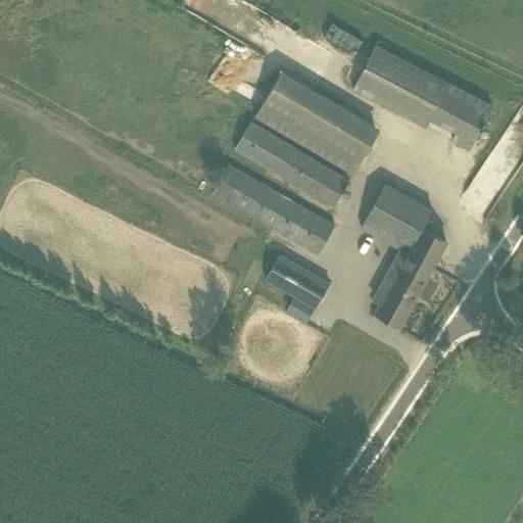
[(376,45),(351,89),(425,127),(430,119),(456,131),(452,140),(469,149),(491,105),(376,45)]
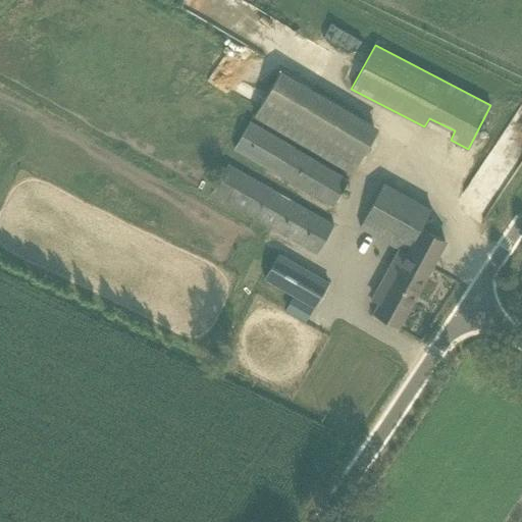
[(380,126),(281,70),(255,117),(353,172),(380,126)]
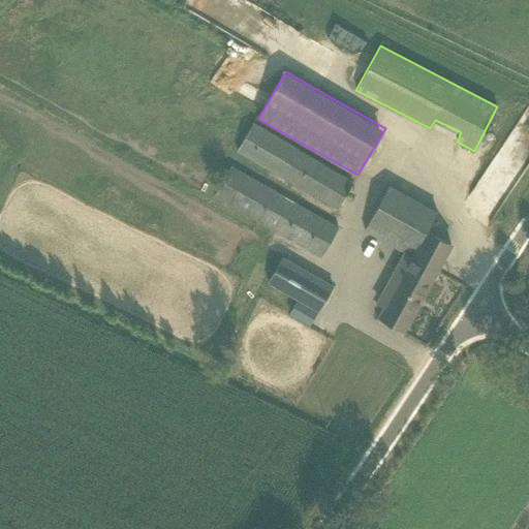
[(338,208),(353,180),(254,122),(238,150),(338,208)]
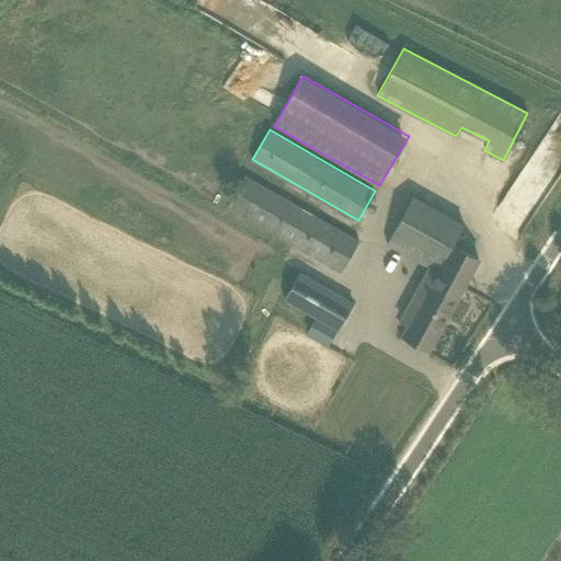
[(342,272),(359,240),(244,175),(227,207),(342,272)]
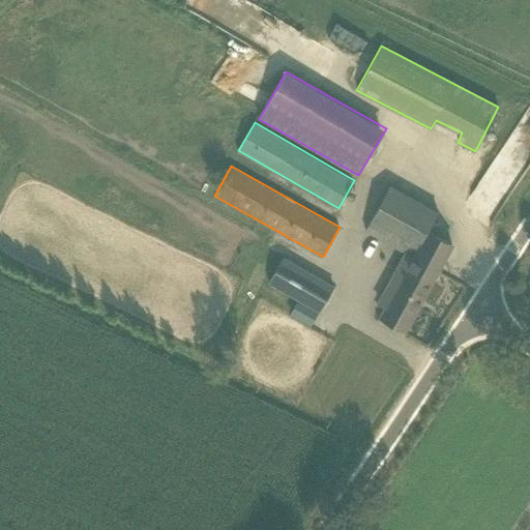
[(405,331),(451,245),(427,232),(437,213),(392,187),(366,230),(406,254),(389,284),(398,289),(382,317),(405,331)]
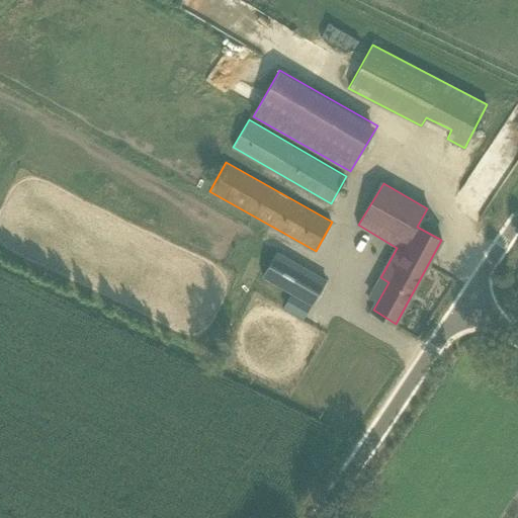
[(276,251),(262,277),(312,304),(327,278),(276,251)]
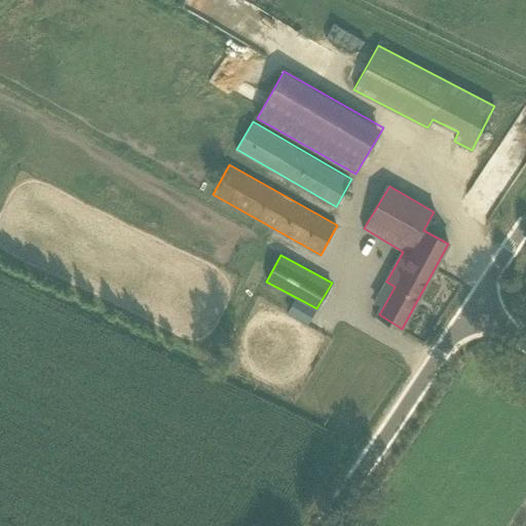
[(294,299),(287,311),(307,323),(313,311),(294,299)]
